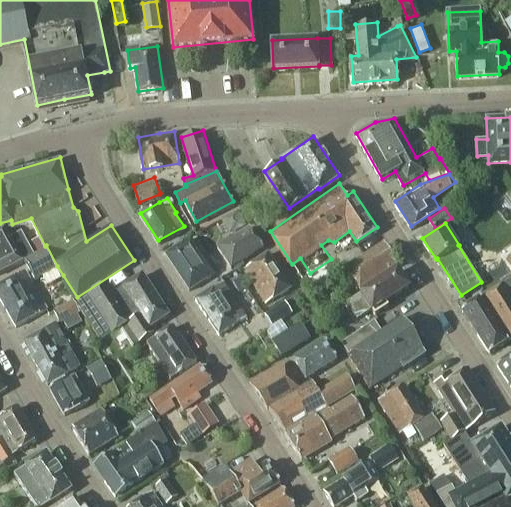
[(250,226),(219,246),(231,265),(262,245),(250,226)]
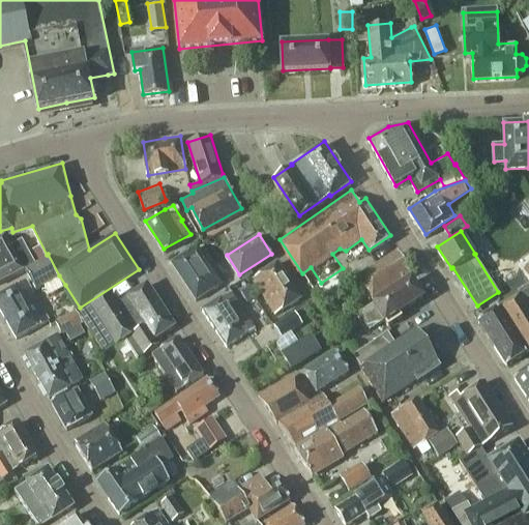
[(0,280),(25,266),(47,255),(36,260),(23,238),(11,245),(5,235),(0,237),(0,280)]
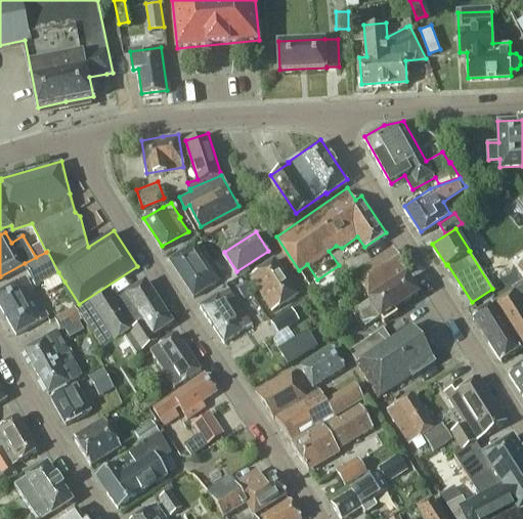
[(218,277),(194,242),(170,258),(193,294),(218,277)]
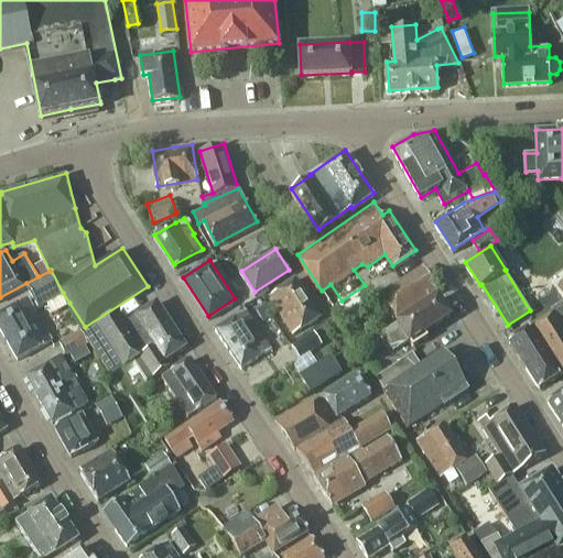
[(388,299),(396,313),(435,286),(422,266),(383,291),(389,298),(388,299)]
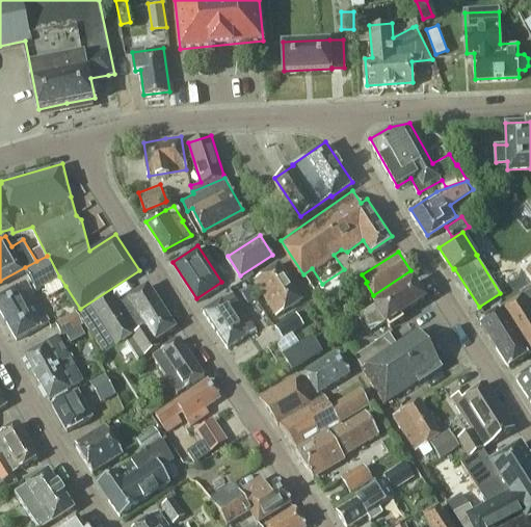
[(65,286),(59,277),(48,255),(47,256),(25,267),(37,289),(45,285),(50,294),(65,286)]
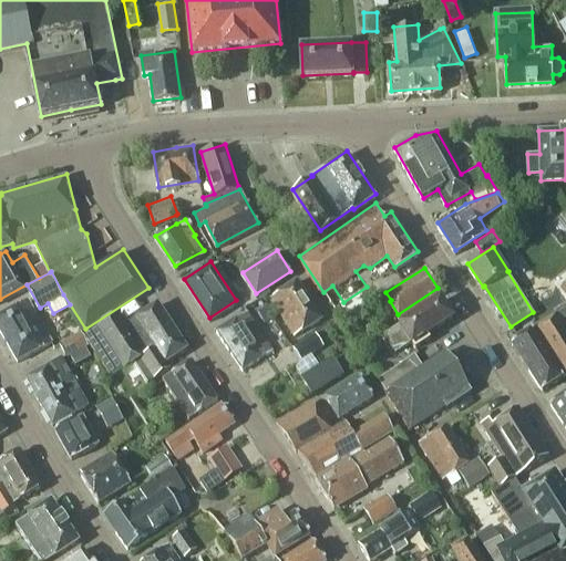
[(302,326),(304,329),(322,315),(297,278),(278,290),(278,291),(271,295),(295,332),(302,326)]
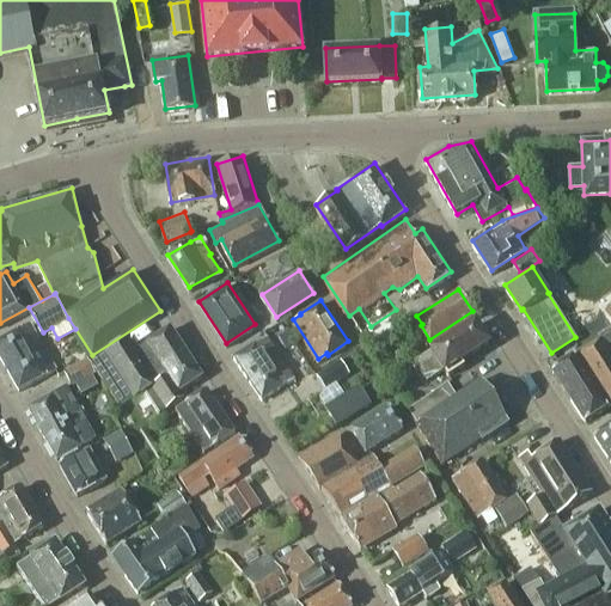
[(487,338),(475,318),(429,348),(431,349),(415,360),(427,378),(444,367),(445,371),(464,357),(463,354),(487,338)]
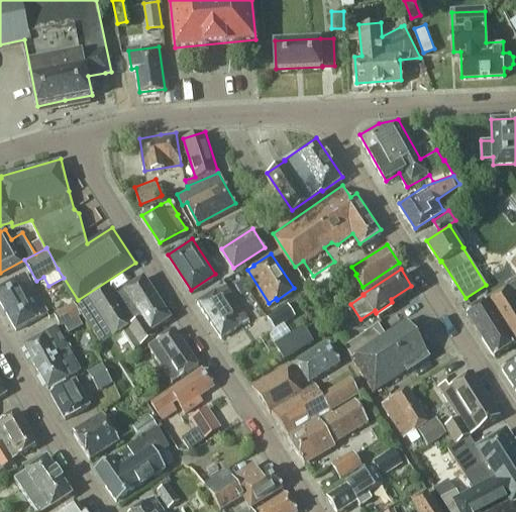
[(47,309),(26,272),(0,286),(0,298),(16,327),(47,309)]
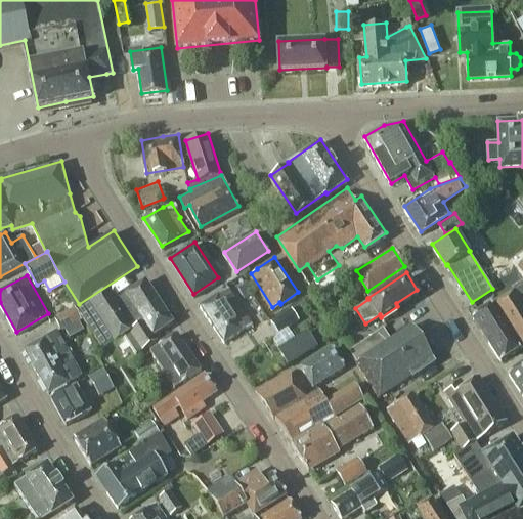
[(146,278),(117,299),(111,289),(79,309),(103,346),(124,333),(137,352),(158,339),(154,333),(173,319),(146,278)]
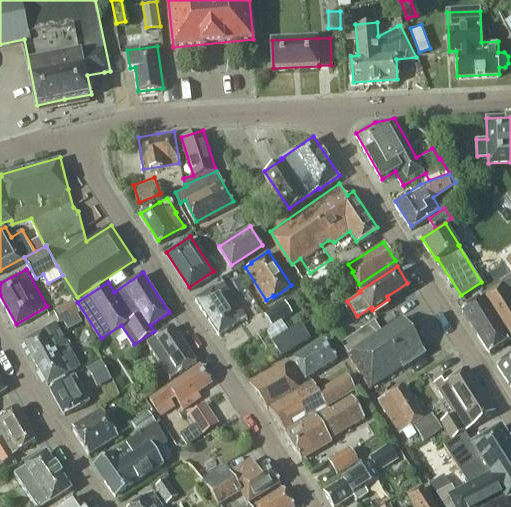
[(240,272),(233,276),(239,286),(246,282),(240,272)]
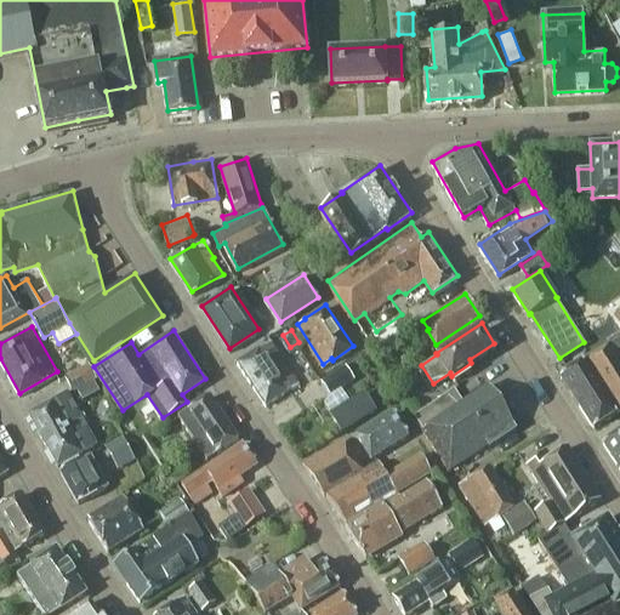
[(619,336),(561,374),(593,423),(619,406),(619,336)]
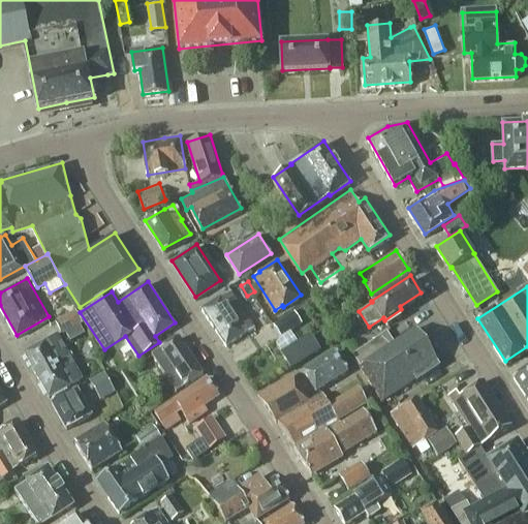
[(254,325),(231,289),(222,296),(221,296),(203,307),(226,343),(246,331),(245,330),(254,325)]
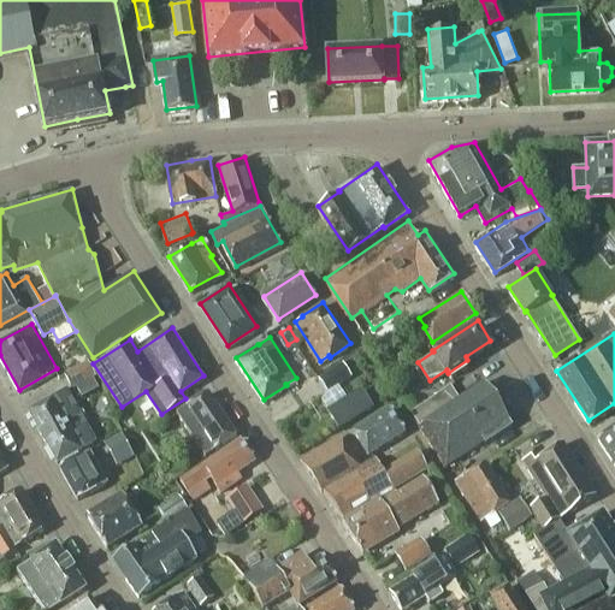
[(77,383),(83,395),(100,385),(93,374),(96,373),(88,357),(64,371),(72,385),(77,383)]
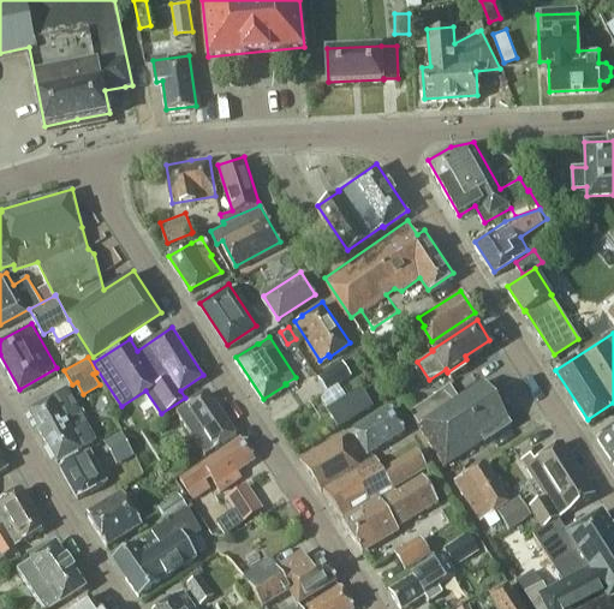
[(351,372),(343,358),(319,374),(327,388),(351,372)]
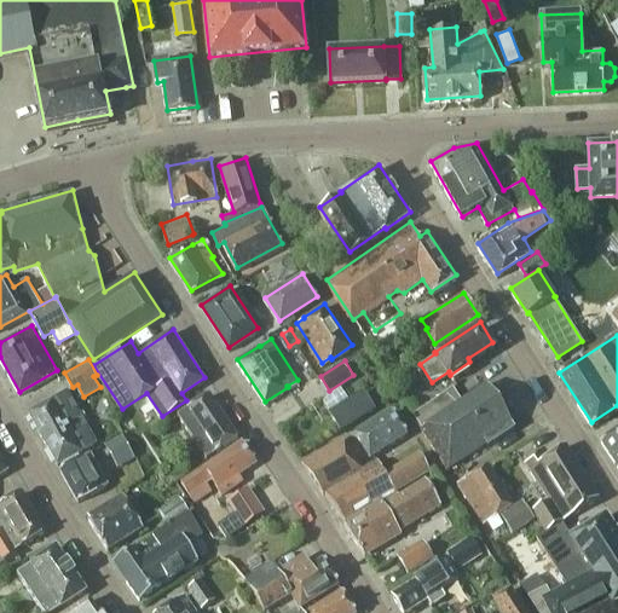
[(515,424),(487,381),(461,398),(454,386),(414,412),(448,466),(486,440),(487,441),(515,424)]
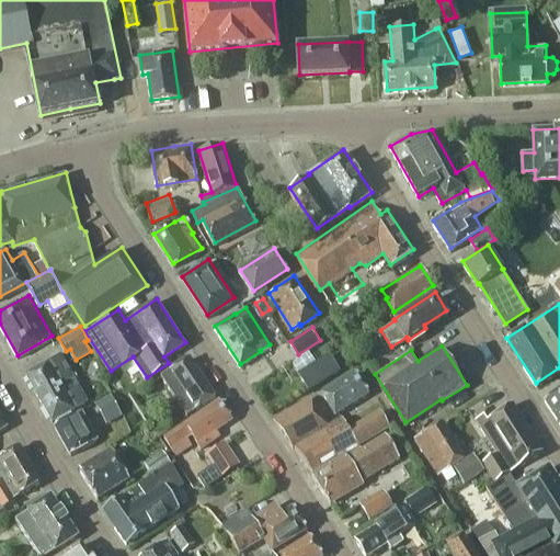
[(320,379),(339,367),(329,352),(311,364),(312,367),(301,374),(309,385),(309,386),(320,378),(320,379)]
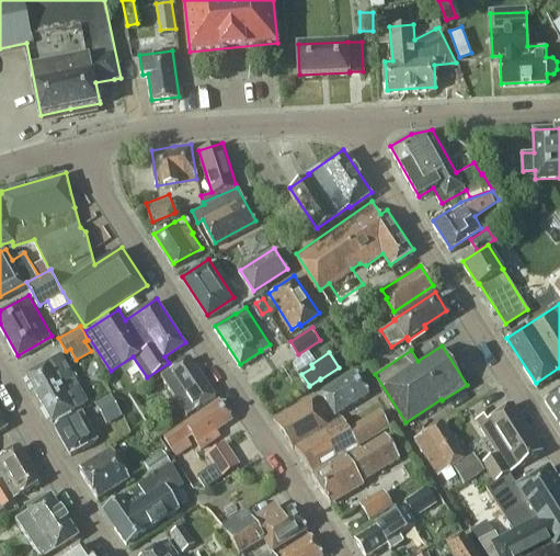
[(26,373),(53,419),(88,399),(61,353),(26,373)]
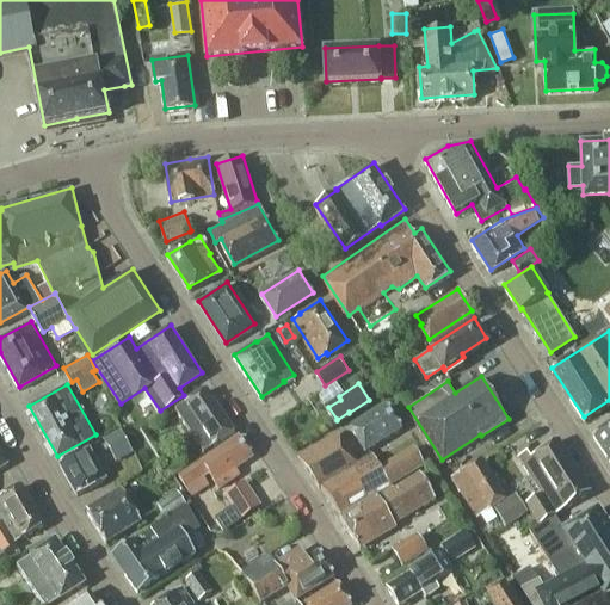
[(207,387),(190,399),(177,407),(204,448),(234,427),(207,387)]
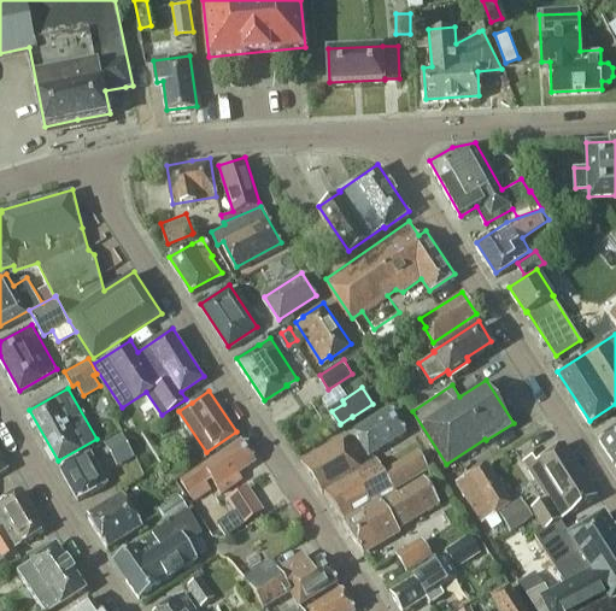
[(356,430),(370,453),(405,429),(389,407),(355,430),(356,430)]
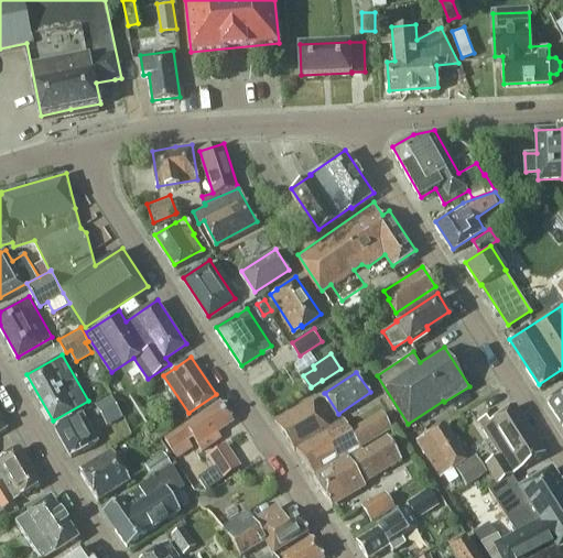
[(562,390),(548,400),(562,423),(562,390)]
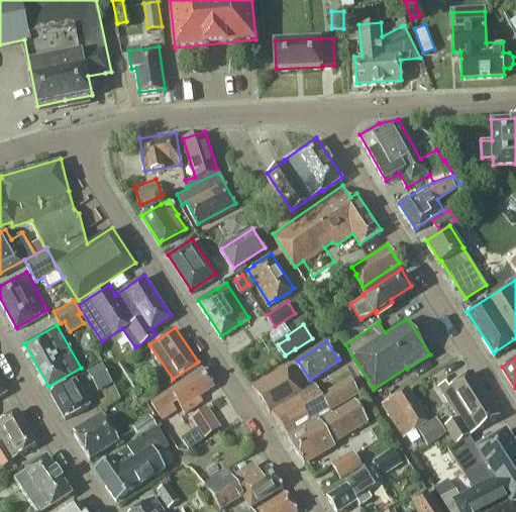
[(111,372),(104,359),(86,369),(93,381),(111,372)]
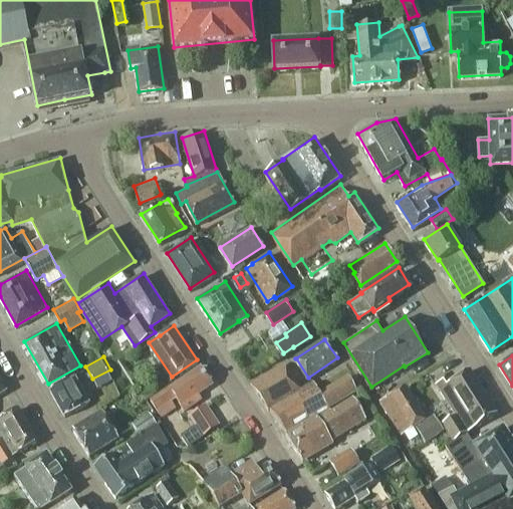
[(270,407),(300,388),(302,387),(287,364),(285,364),(283,362),(251,382),(269,408),(270,407)]
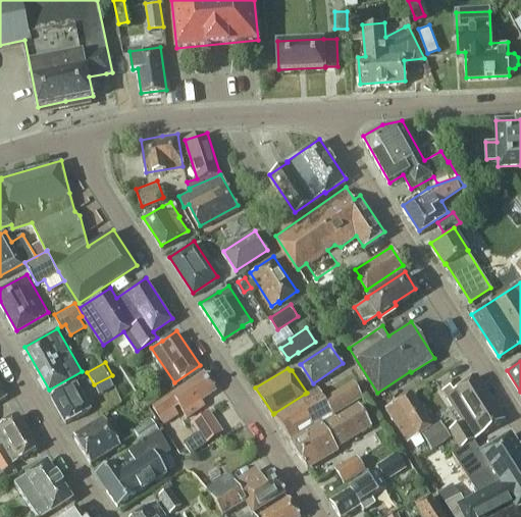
[(204,370),(173,392),(153,405),(163,421),(178,411),(174,405),(179,402),(188,414),(205,402),(202,397),(215,388),(204,370)]
